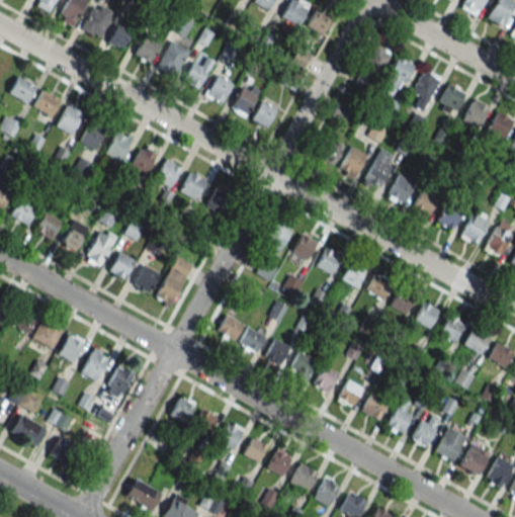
[(57,0),(37,0),(35,4),(51,13),(57,0)]
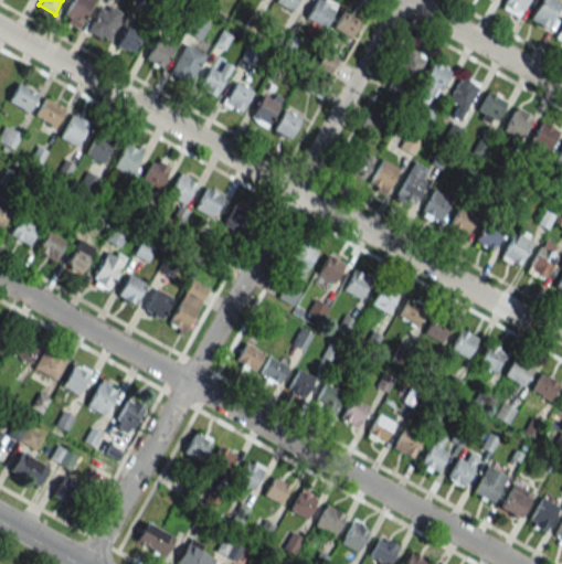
[(95,0),(74,0),(64,21),(82,30),(95,0)]
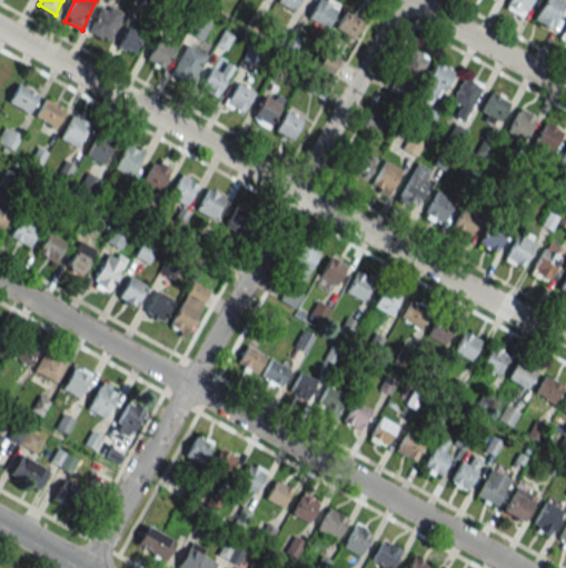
[(297,12),(303,0),(280,0),(279,2),(297,12)]
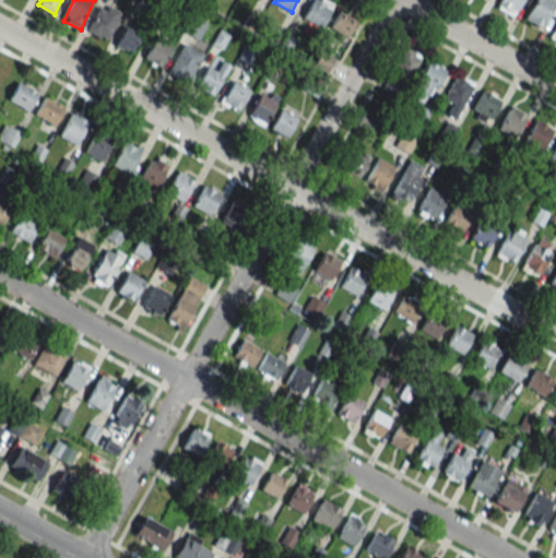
[(314,0),(305,19),(322,28),(335,6),(324,0),(314,0)]
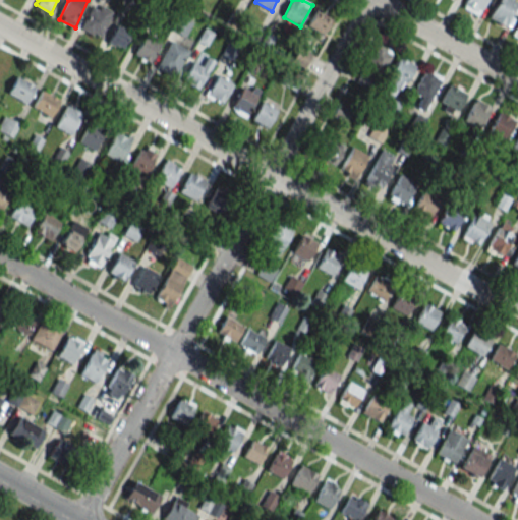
[(488,0),(469,0),(466,10),(483,16),(488,0)]
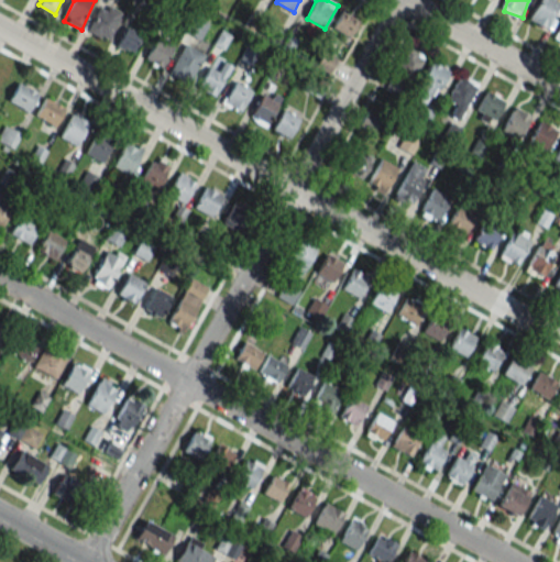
[(559,0),(540,0),(531,21),(551,30),(559,9),(559,0)]
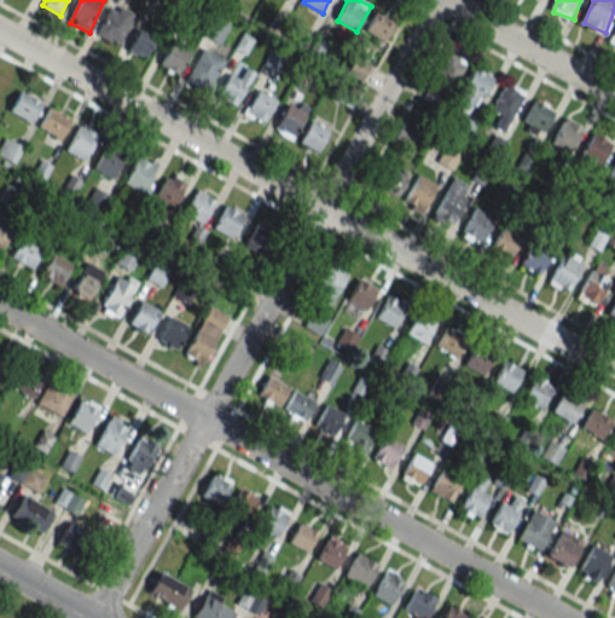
[(120,46),(137,16),(115,4),(98,34),(120,46)]
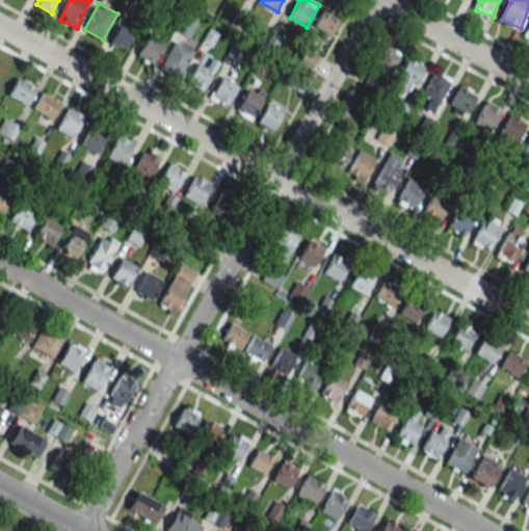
[(333,36),(341,21),(324,11),(316,27),(333,36)]
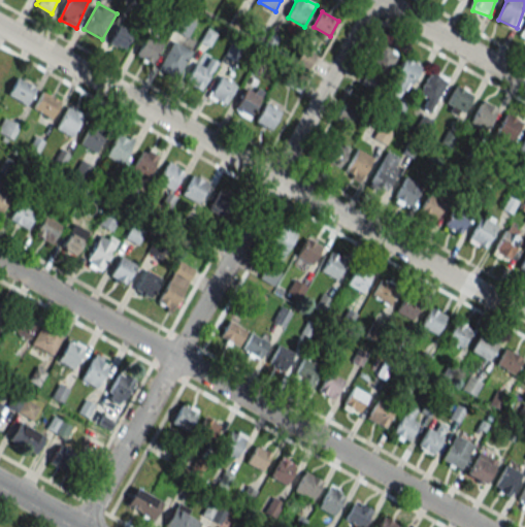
[(111,44),(128,52),(136,33),(120,26),(111,44)]
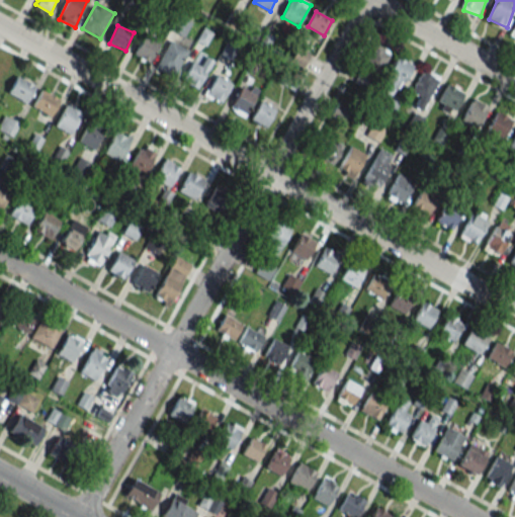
[(150,64),(166,34),(151,26),(136,56),(150,64)]
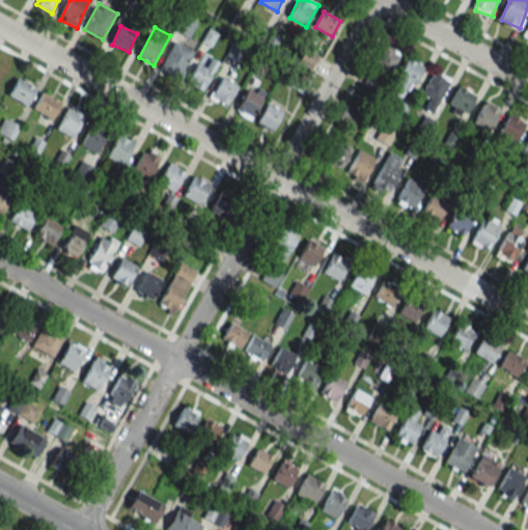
[(162,67),(179,78),(194,52),(176,43),(162,67)]
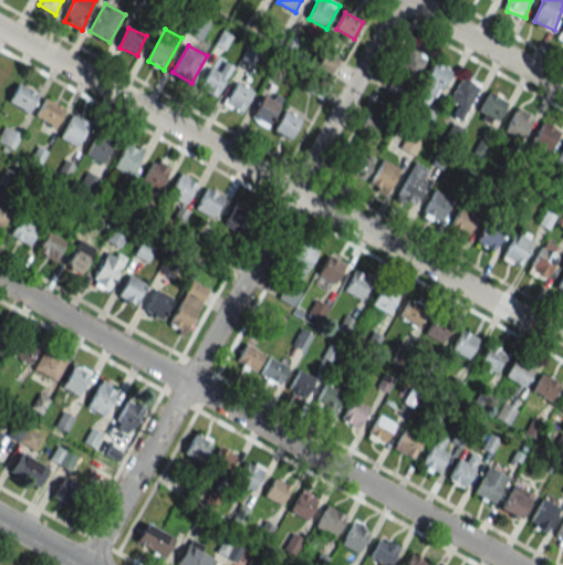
[(429,58),(412,49),(399,72),(417,82),(429,58)]
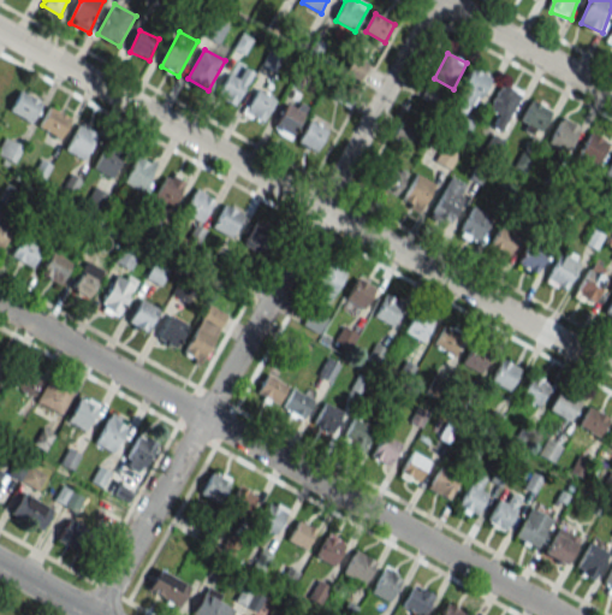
[(362,80),(370,65),(357,58),(349,74),(362,80)]
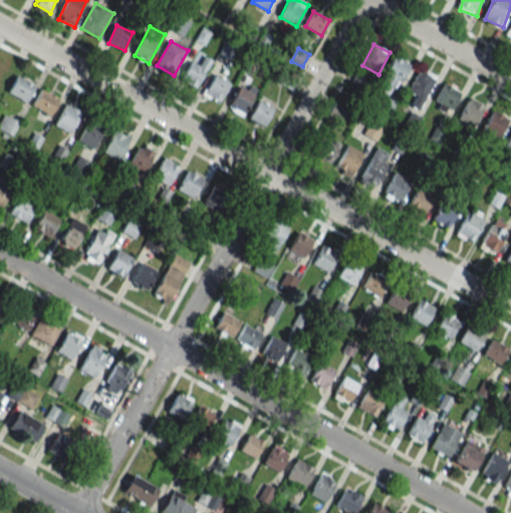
[(396,97),(412,64),(395,56),(378,89),(396,97)]
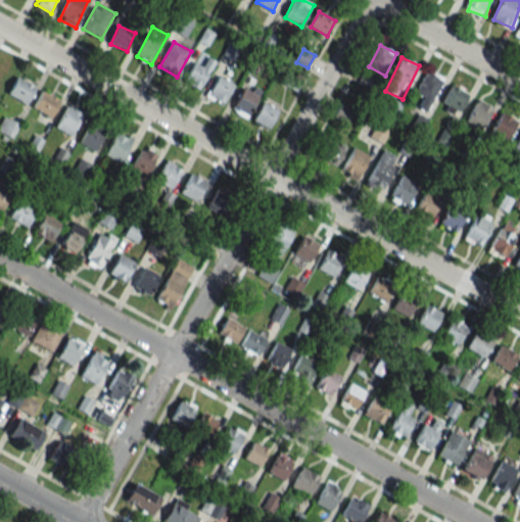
[(204,68),(197,63),(186,83),(201,91),(218,62),(210,58),(204,68)]
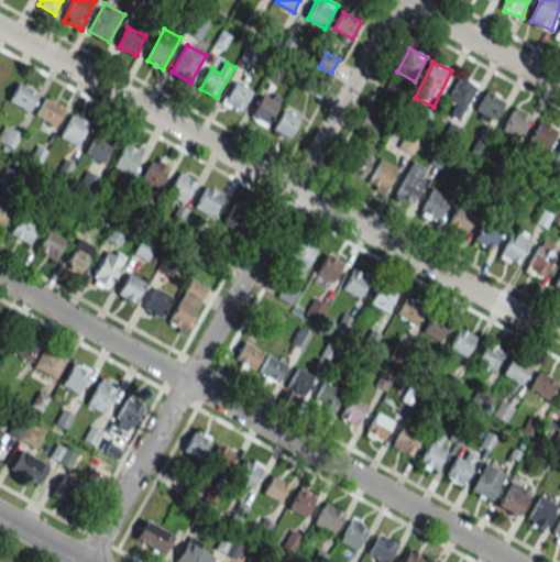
[(401,99),(410,83),(395,74),(386,90),(401,99)]
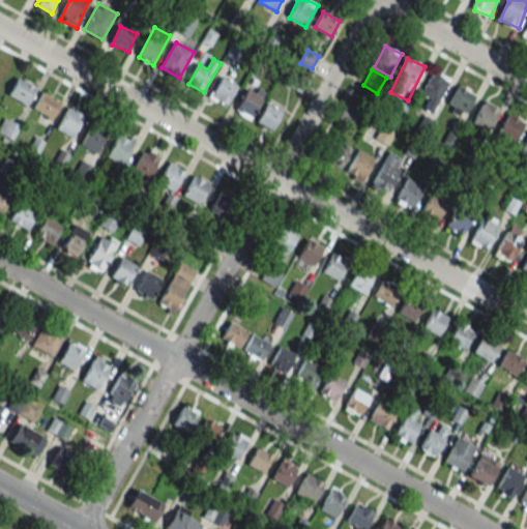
[(0,70),(9,76),(0,93),(0,70)]
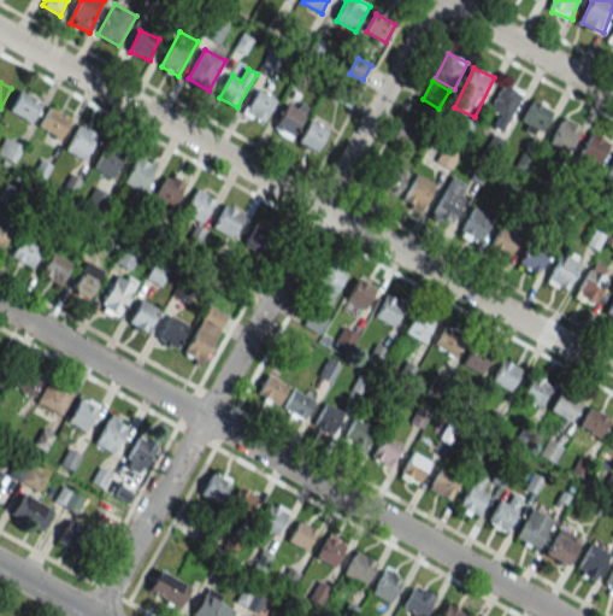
[(496,127),(505,133),(526,94),(506,83),(490,110),(502,117),(496,127)]
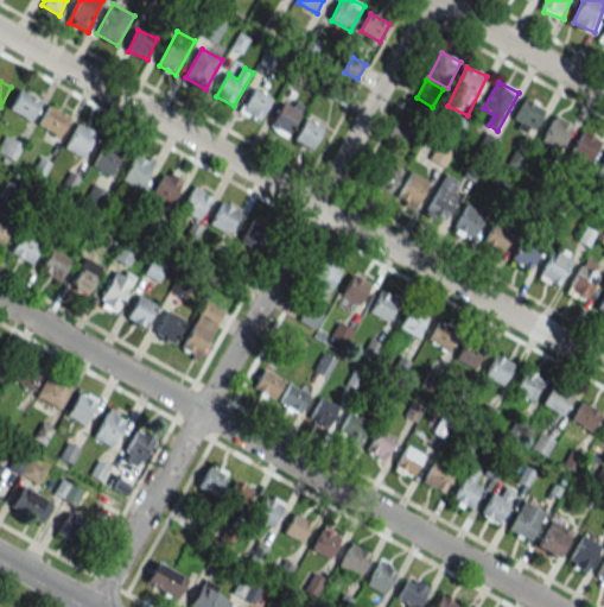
[(242,112),(261,122),(275,100),(256,88),(242,112)]
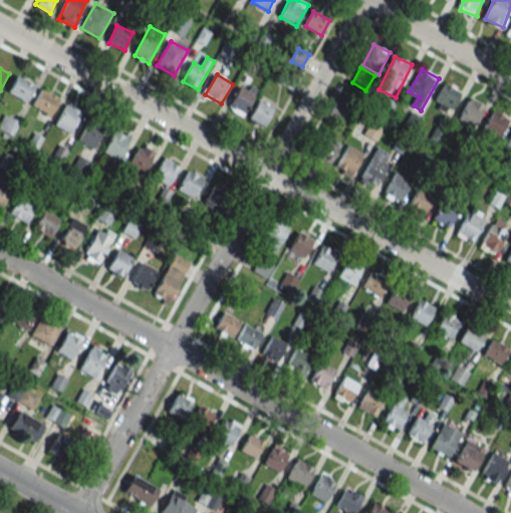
[(18,76),(36,86),(27,101),(10,91),(18,76)]
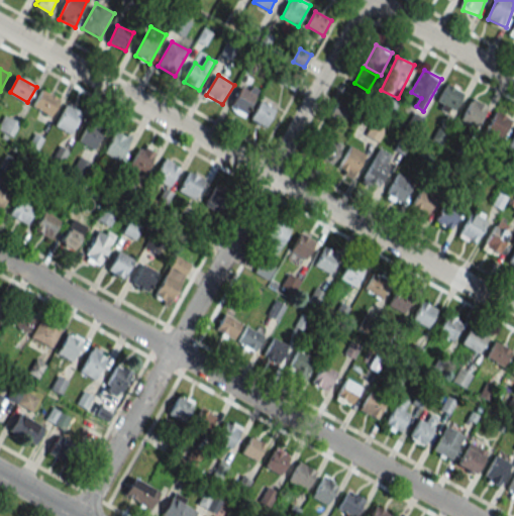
[(231,110),(246,118),(261,91),(244,83),(231,110)]
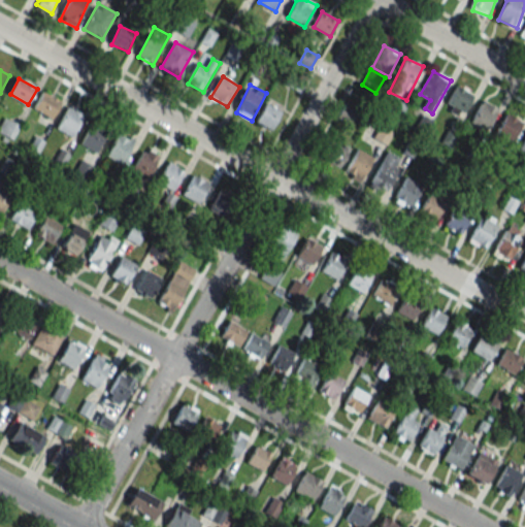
[(446,109),(463,118),(476,94),(458,85),(446,109)]
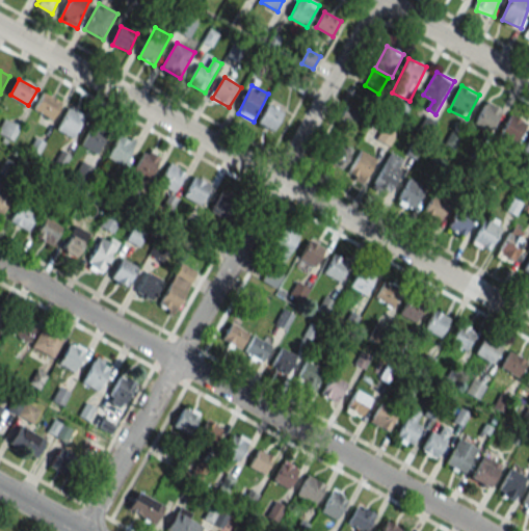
[(44,94),(62,103),(53,120),(35,109),(44,94)]
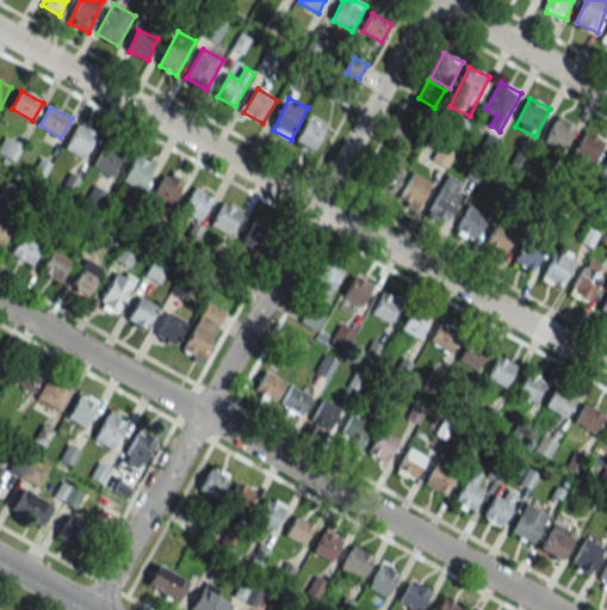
[(545,143),(563,154),(578,127),(559,116),(545,143)]
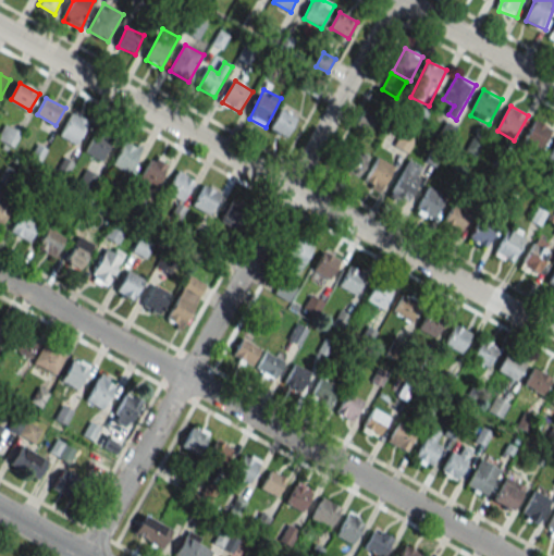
[(271,128),(288,137),(299,118),(282,109),(271,128)]
